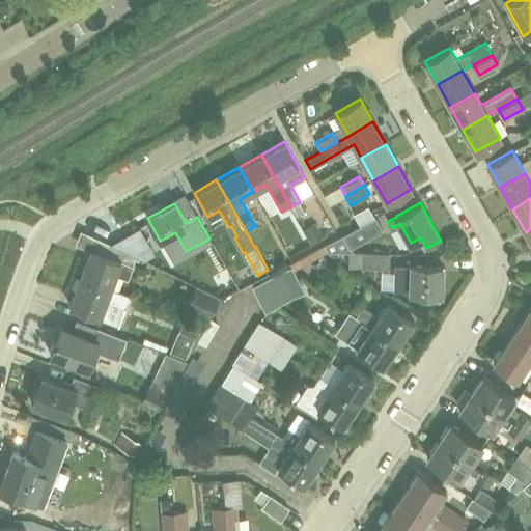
[(383,230),(375,218),(314,251),(353,252),(351,248),(383,230)]
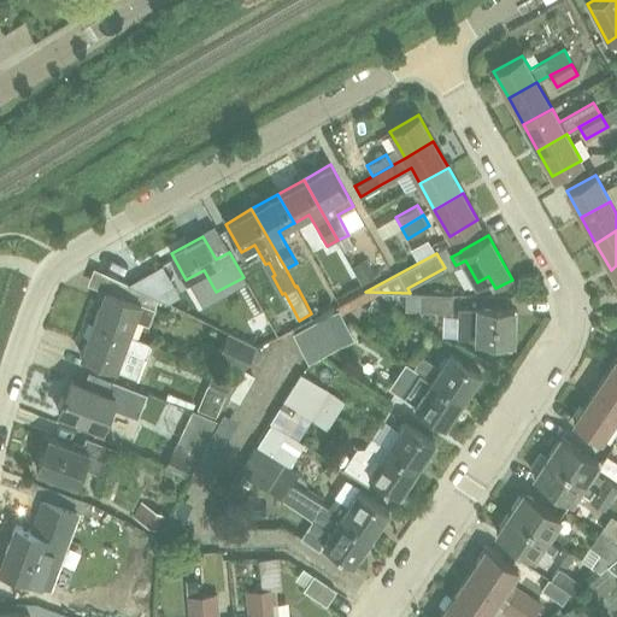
[(352,265),(362,283),(376,276),(365,258),(352,265)]
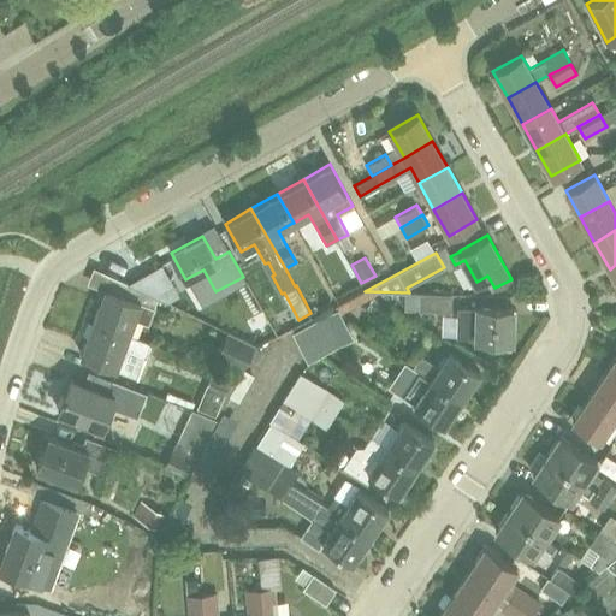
[(104,290),(92,323),(146,342),(149,344),(150,343),(128,335),(134,319),(147,324),(157,297),(128,283),(122,296),(104,290)]
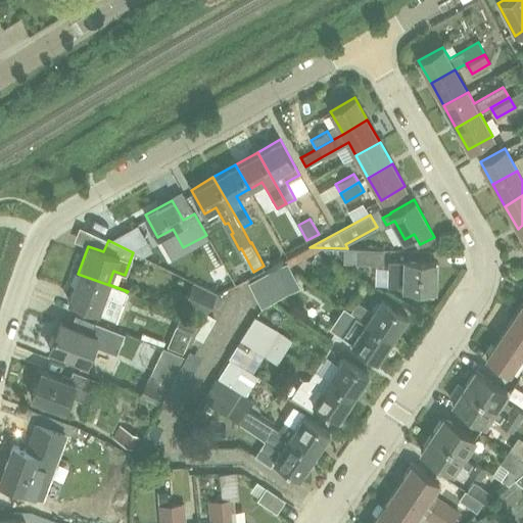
[(308,247),(284,260),(285,263),(248,283),(254,294),(293,275),(289,267),(315,252),(308,247)]
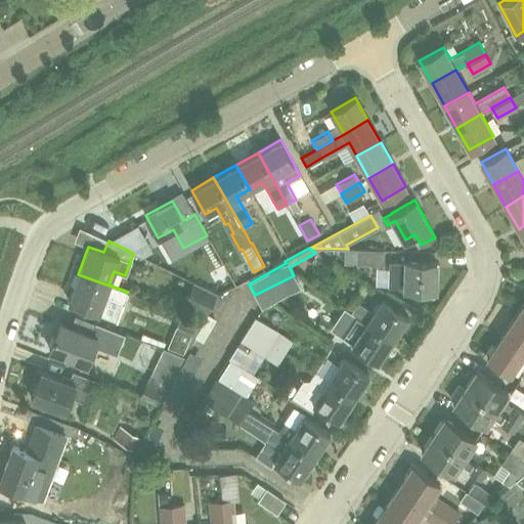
[(354,263),(355,250),(345,249),(344,251),(344,263),(354,263)]
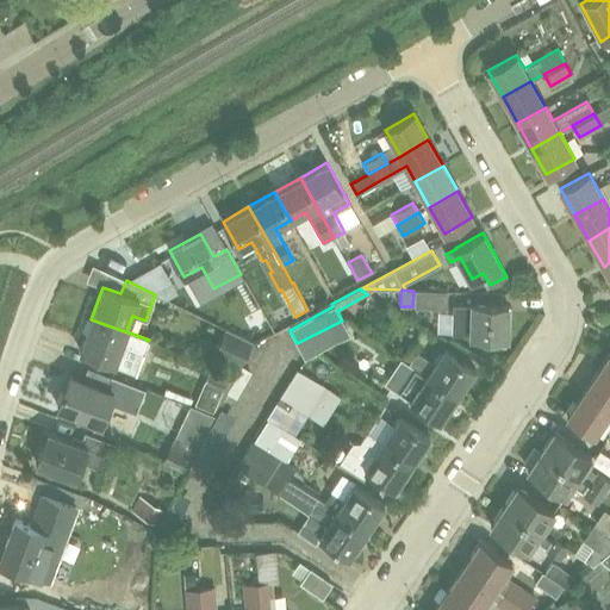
[(447,291),(414,291),(412,306),(447,307),(447,291)]
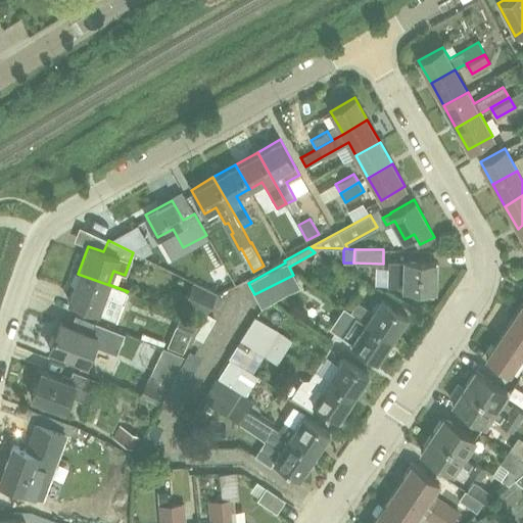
[(388,285),(403,285),(403,287),(420,288),(420,293),(432,293),(432,289),(434,289),(435,262),(405,260),(405,263),(389,262),(388,285)]
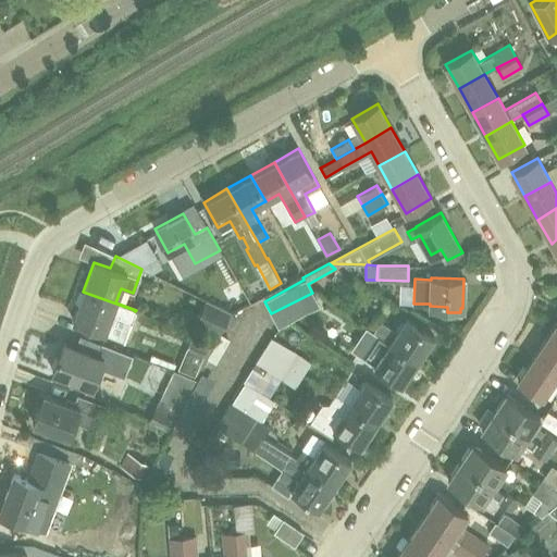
[(131,323),(135,311),(132,309),(83,292),(72,321),(104,333),(110,316),(131,323)]
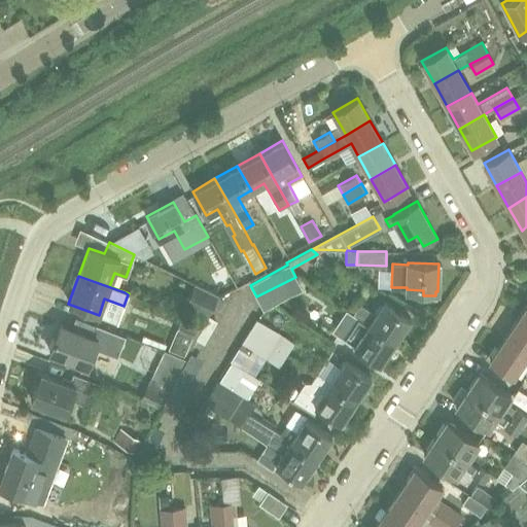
[(296,278),(295,277),(256,296),(262,310),(264,310),(302,289),(296,278)]
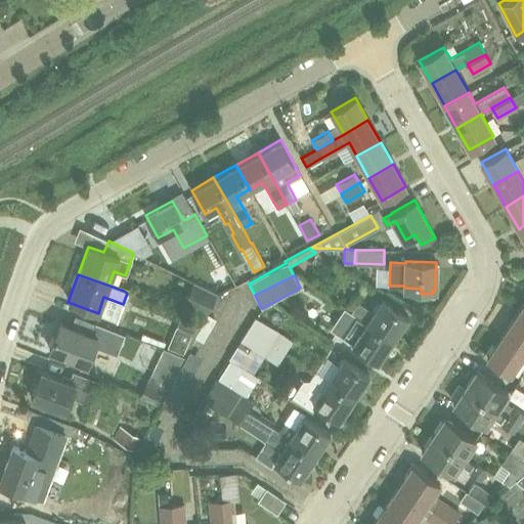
[(206,310),(215,292),(194,282),(185,300),(206,310)]
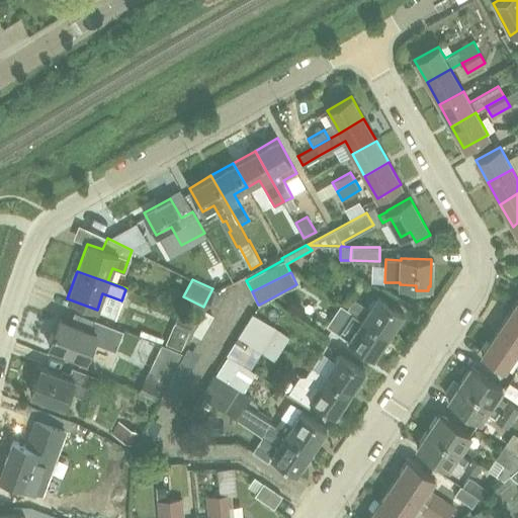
[(347,309),(351,312),(389,335),(403,314),(377,295),(368,309),(353,298),(347,309)]
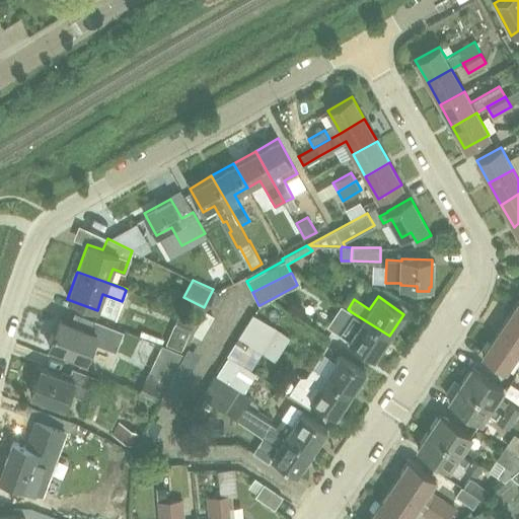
[(518,317),(511,311),(497,332),(518,347),(518,317)]
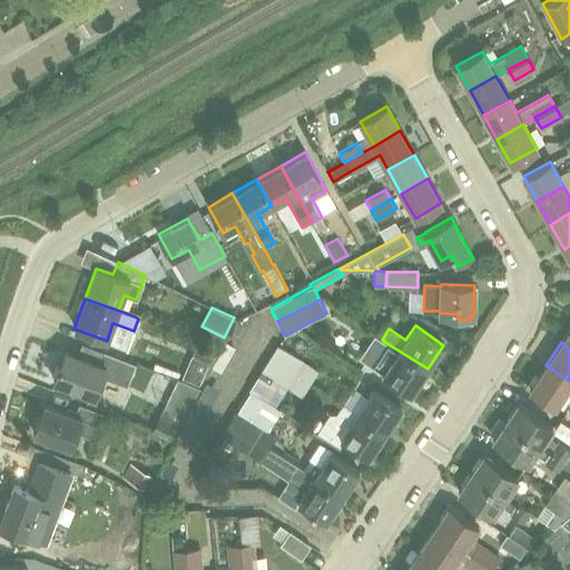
[(411,393),(428,369),(386,343),(371,366),(383,374),(382,374),(411,393)]
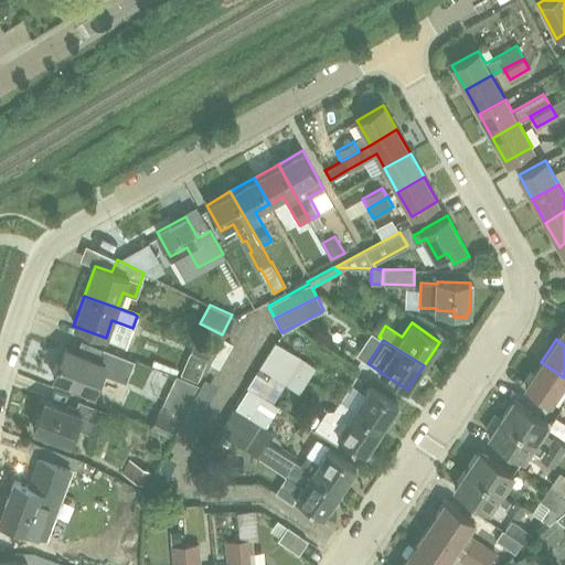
[(315,366),(275,341),(268,352),(308,379),(315,366)]
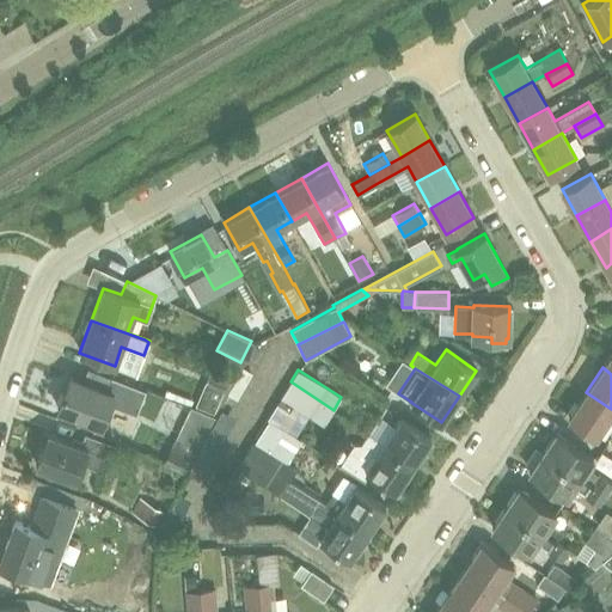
[(228,379),(209,371),(195,407),(213,412),(228,379)]
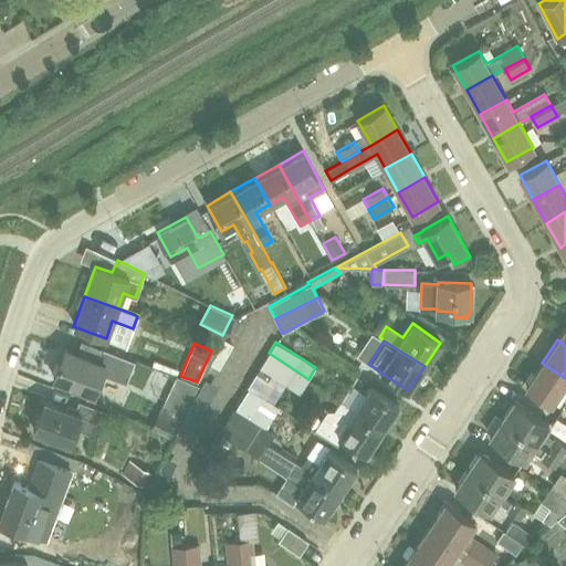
[(102,375),(126,385),(136,362),(103,349),(98,362),(64,348),(53,377),(94,392),(102,375)]
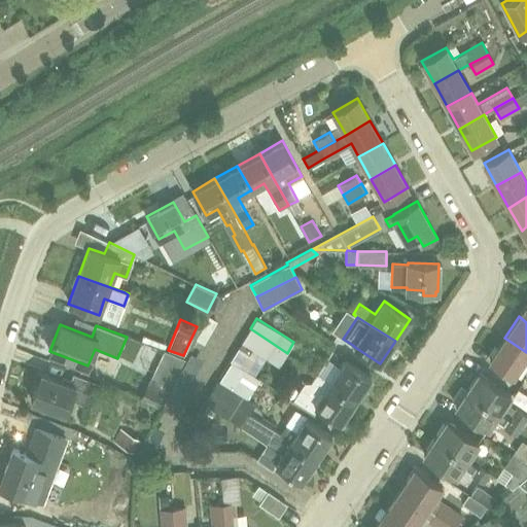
[(250,328),(241,343),(279,366),(287,353),(250,328)]
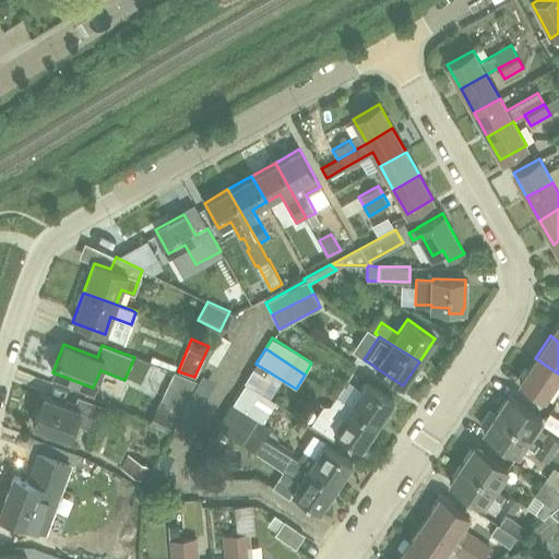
[(558,375),(558,373),(535,358),(520,381),(544,397),(558,375)]
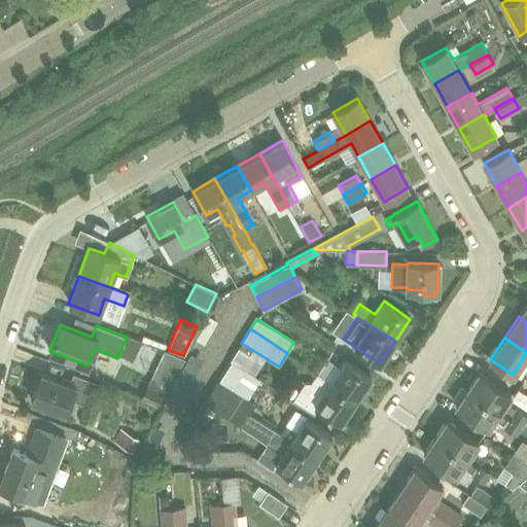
[(185,358),(164,350),(140,397),(163,408),(185,358)]
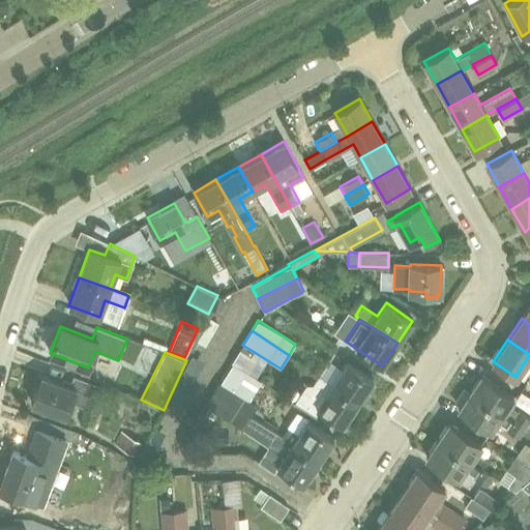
[(346,361),(331,383),(358,402),(373,379),(346,361)]
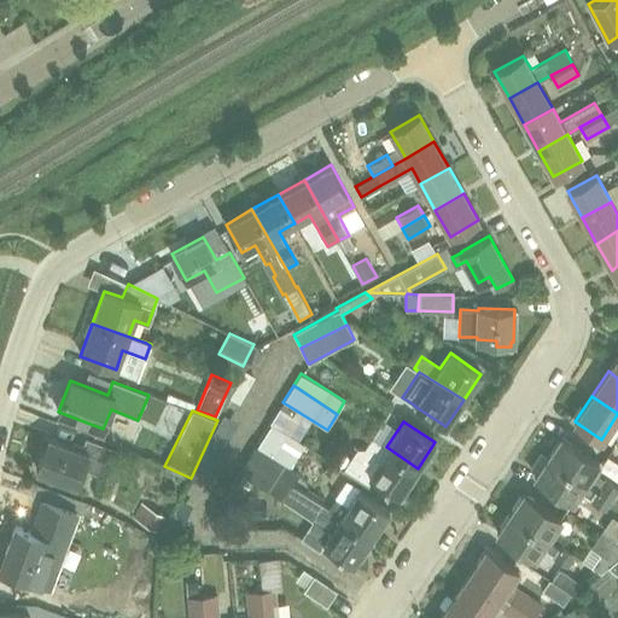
[(561,436),(548,456),(612,499),(617,490),(617,487),(593,471),(599,461),(561,436)]
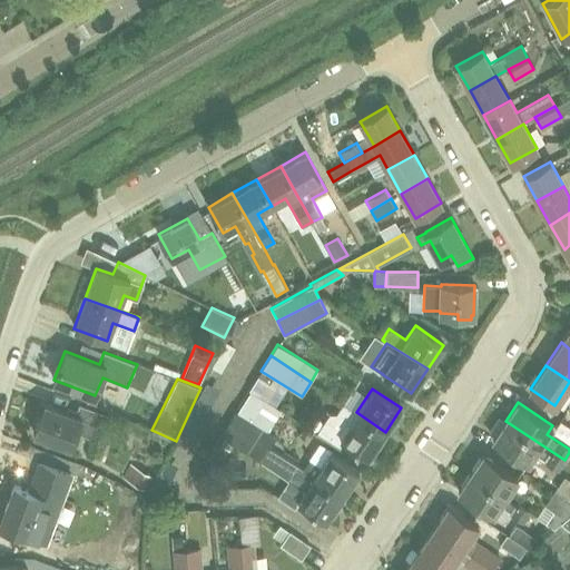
[(76,415),(45,403),(33,432),(71,446),(76,432),(98,440),(107,415),(79,404),(76,415)]
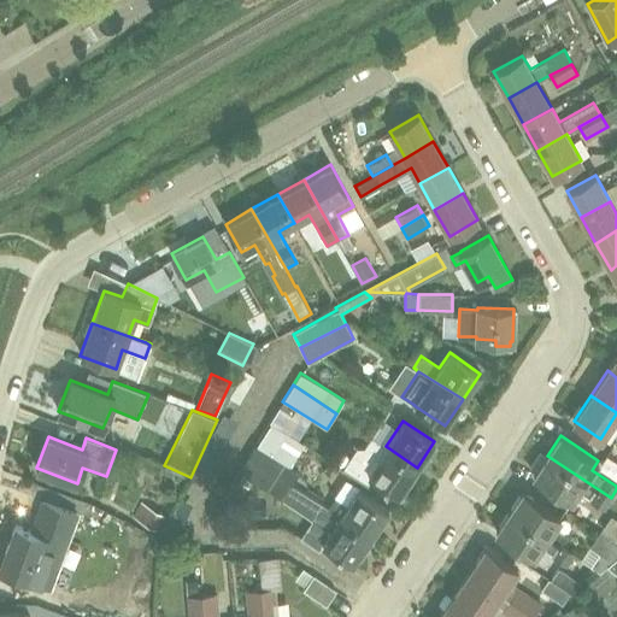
[(399,494),(417,468),(386,446),(371,436),(363,447),(357,447),(342,468),(366,485),(372,476),(399,494)]
